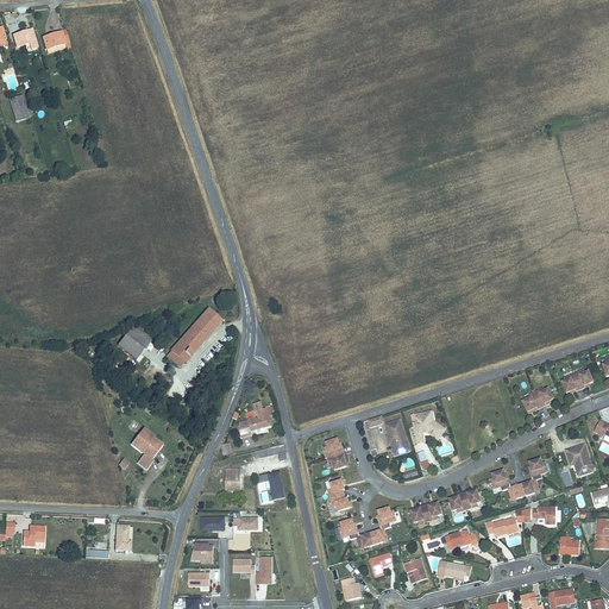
[(31,31),(13,37),(17,48),(29,45),(30,50),(37,49),(31,31)]
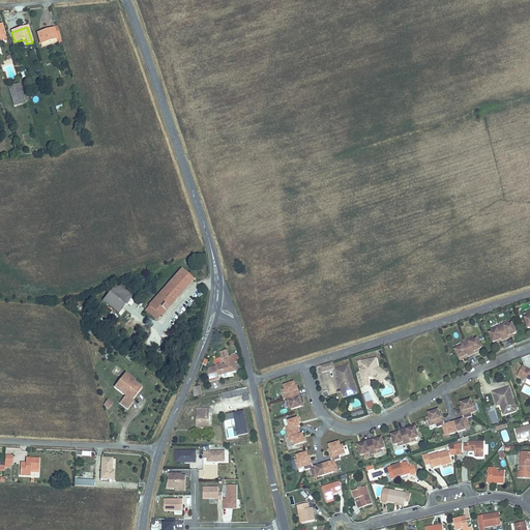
[(60,38),(57,29),(38,34),(40,43),(60,38)]
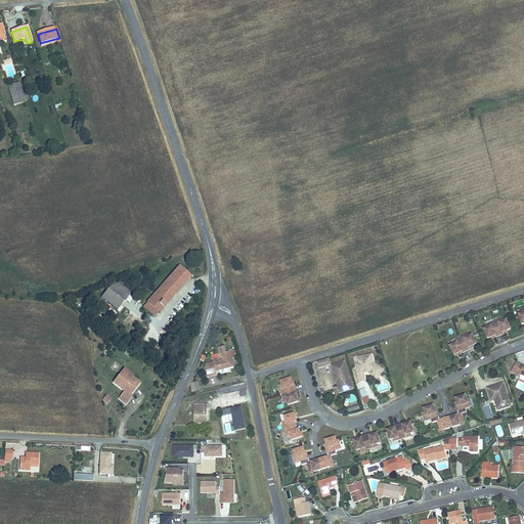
[(7,85),(13,104),(24,101),(17,82),(7,85)]
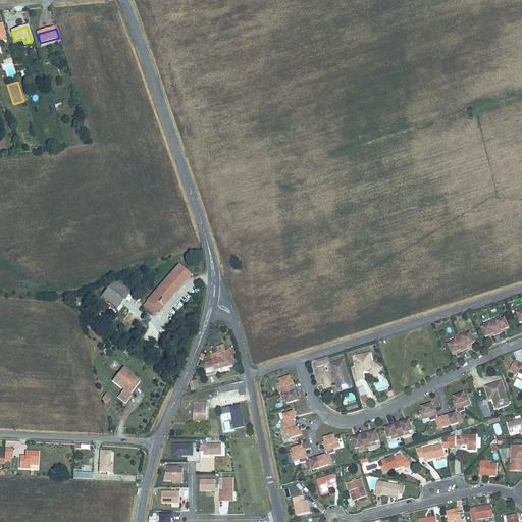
[(190,275),(179,266),(148,300),(158,310),(190,275)]
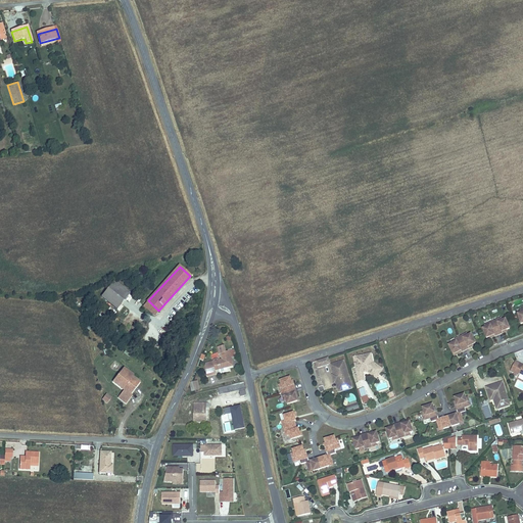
[(115,280),(103,295),(119,307),(131,292),(115,280)]
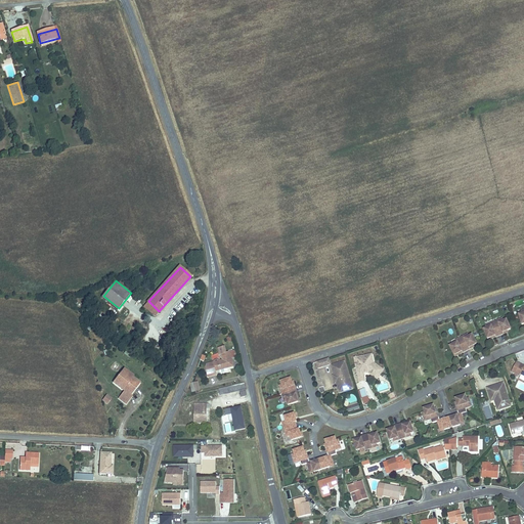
[(159,311),(148,301),(145,305),(156,314),(159,311)]
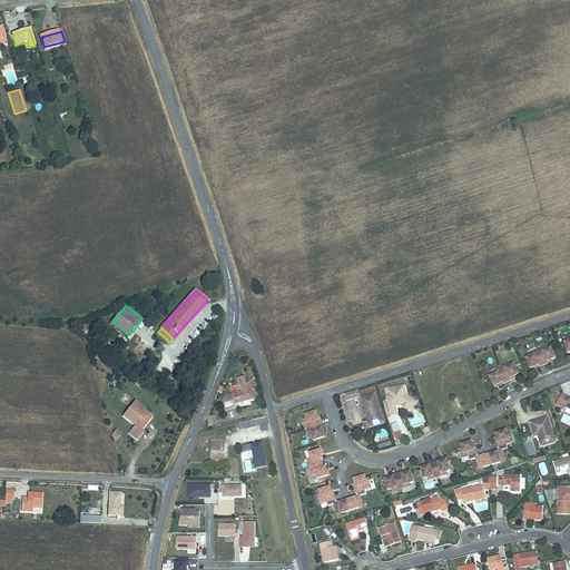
[(546,347),(532,353),(533,355),(526,359),(529,369),(533,367),(534,369),(547,364),(547,362),(554,359),(550,349),(547,350),(546,347)]
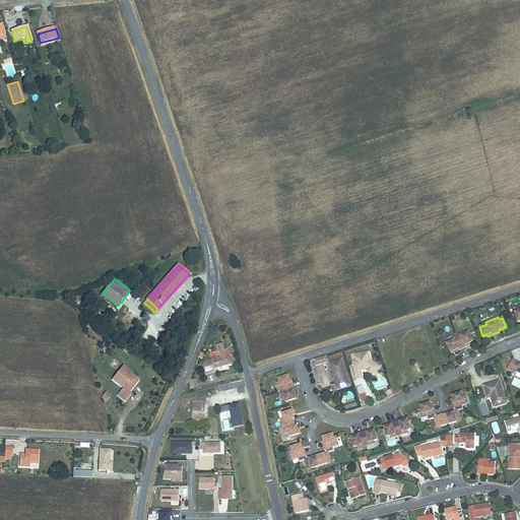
[(453,339),(446,343),(450,352),(454,350),(454,352),(466,346),(465,345),(472,341),(467,332),(464,334),(463,332),(452,337),(453,339)]
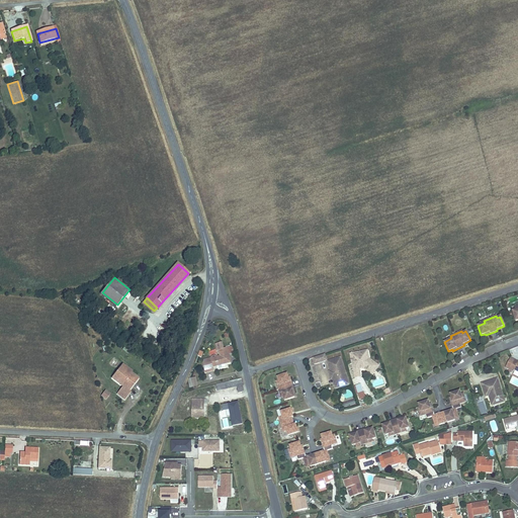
[(202,363),(205,372),(213,371),(212,367),(225,364),(231,363),(229,354),(234,353),(232,346),(224,348),(222,343),(216,344),(217,351),(219,351),(220,355),(218,356),(214,355),(212,356),(210,358),(203,360),(202,363)]
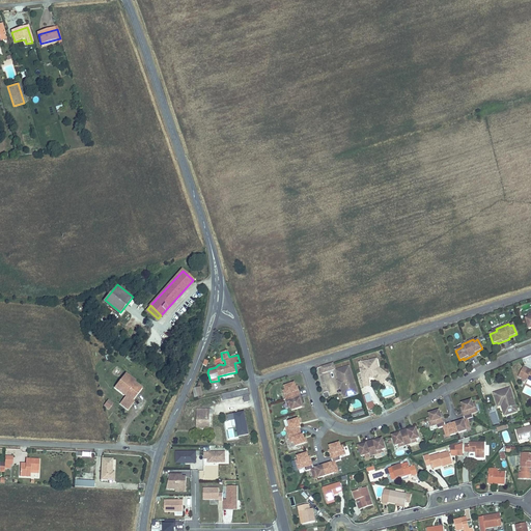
[(385,374),(385,371),(380,368),(378,359),(360,362),(365,387),(370,386),(369,378),(373,376),(373,375),(375,374),(380,379),(382,378),(385,374)]
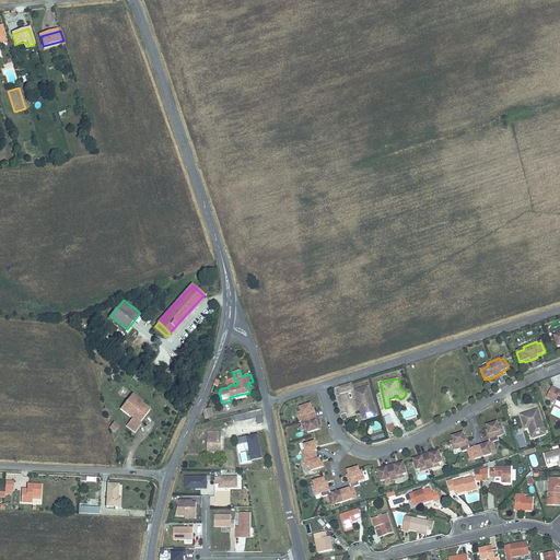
[(351,384),(338,387),(340,394),(353,389),(351,384)]
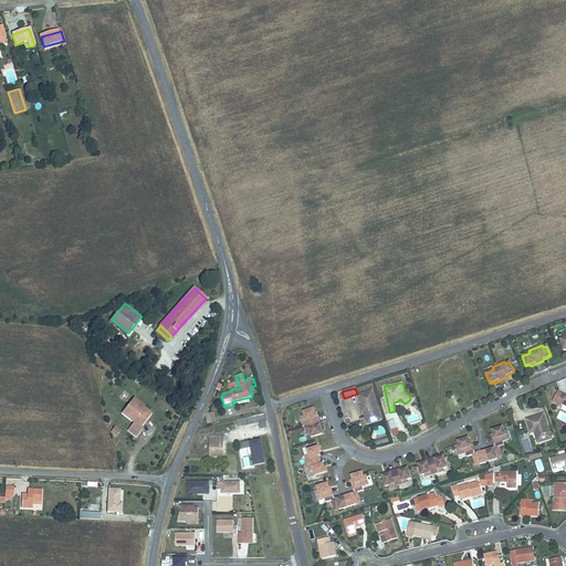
[(374,391),(359,396),(363,406),(365,405),(367,412),(365,412),(365,413),(367,419),(369,420),(373,419),(376,416),(381,413),(374,391)]
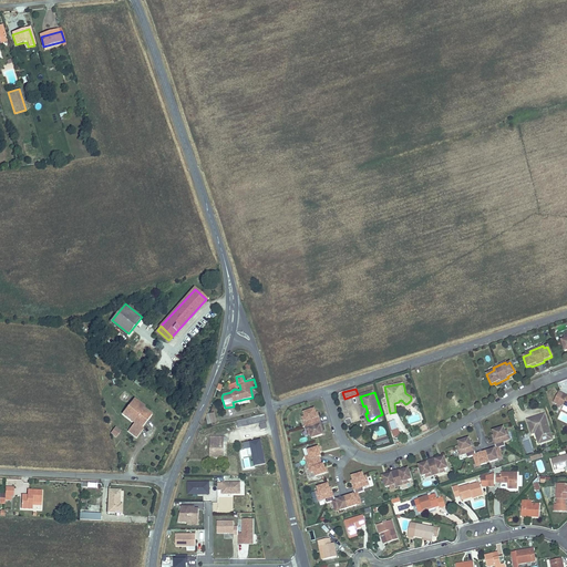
[(566,397),(558,392),(553,402),(562,406),(562,405),(566,408),(566,397)]
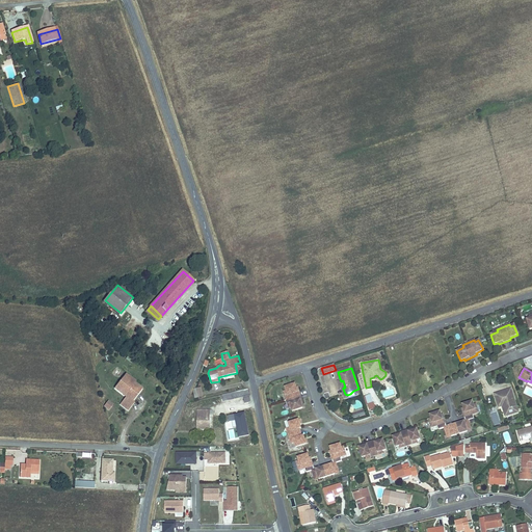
[(374,377),(383,384),(390,375),(386,372),(386,375),(382,378),(380,379),(376,375),(374,376),(374,377)]
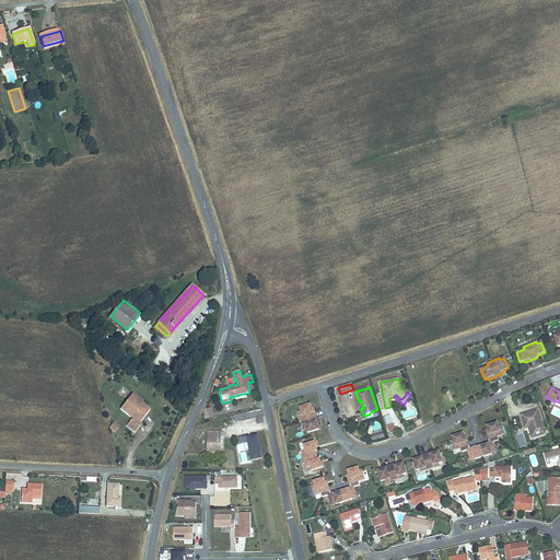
[(132,394),(129,398),(138,405),(141,401),(142,400),(132,394)]
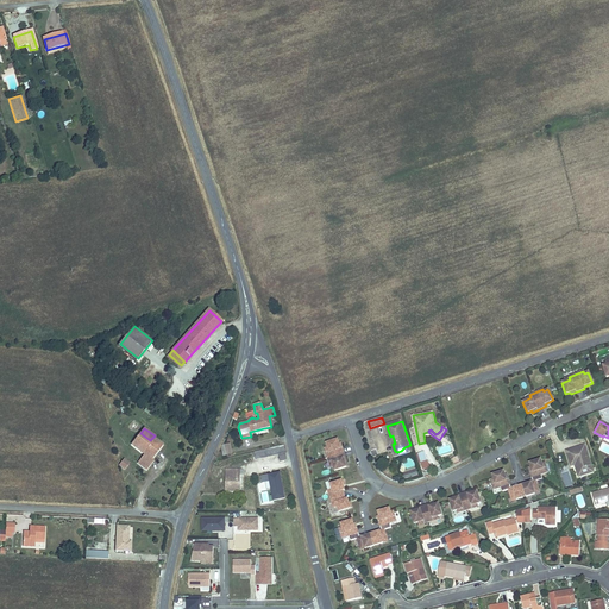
[(150,440),(140,433),(131,444),(143,454),(137,462),(145,469),(152,460),(151,459),(155,454),(152,452),(156,447),(158,449),(162,444),(154,437),(150,440)]
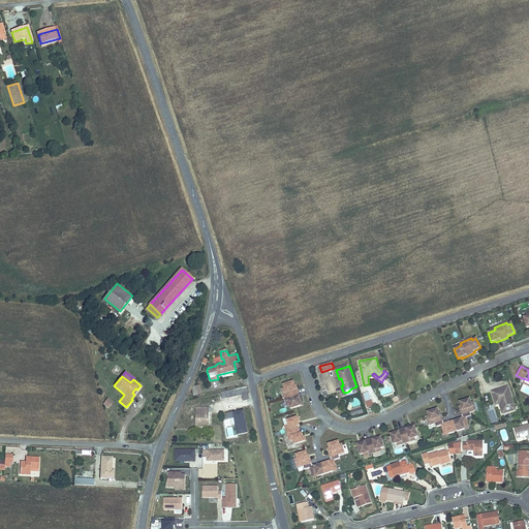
[(290,383),(285,385),(286,389),(284,390),(286,398),(288,402),(290,401),(291,405),(292,409),(296,408),(303,406),(302,402),(303,402),(302,398),(300,390),(298,390),(297,385),(296,382),(290,383)]
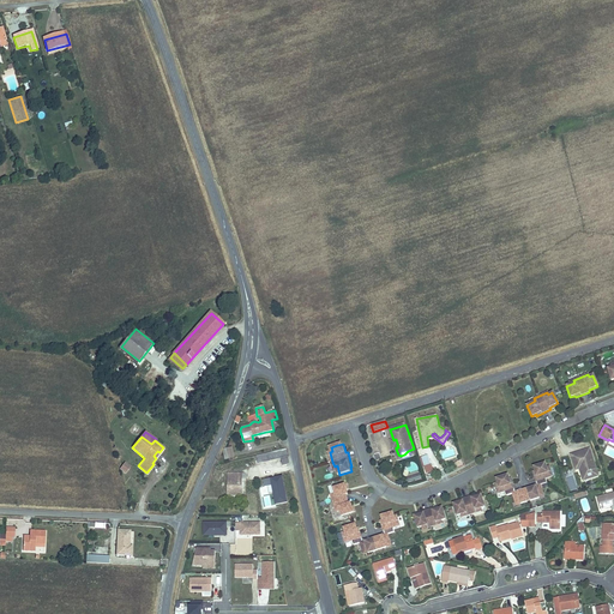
[(224,450),(223,452),(226,459),(234,457),(232,449),(224,450)]
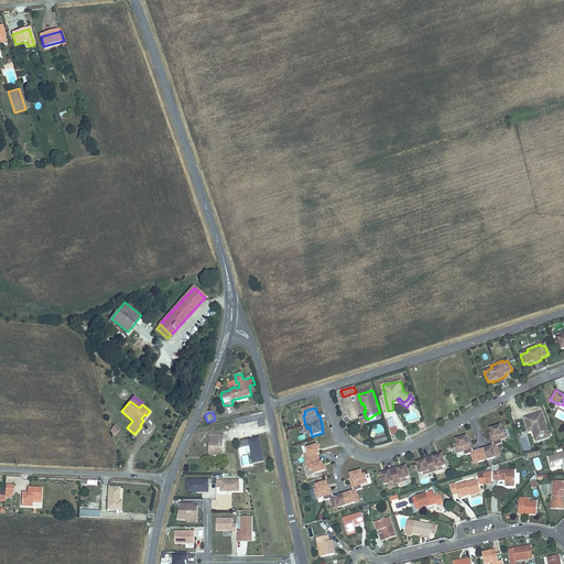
[(368,419),(366,418),(367,423),(381,419),(380,412),(375,414),(371,418),(368,419)]
